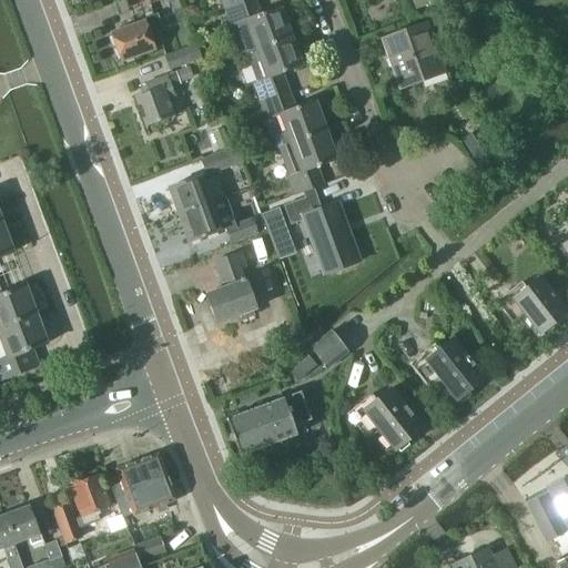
[(220,0),(224,10),(251,0),(220,0)]
